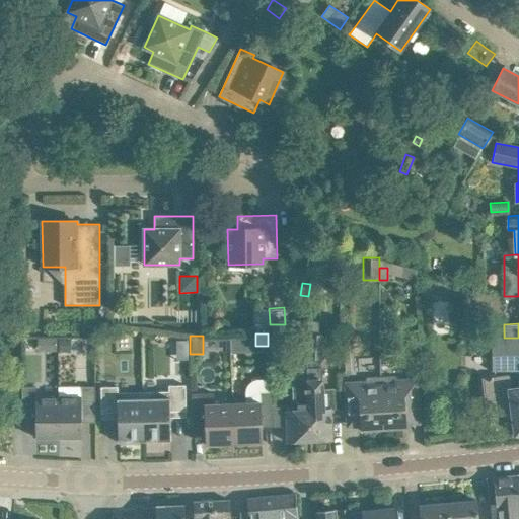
[(70,337),(59,337),(59,350),(70,350),(70,337)]
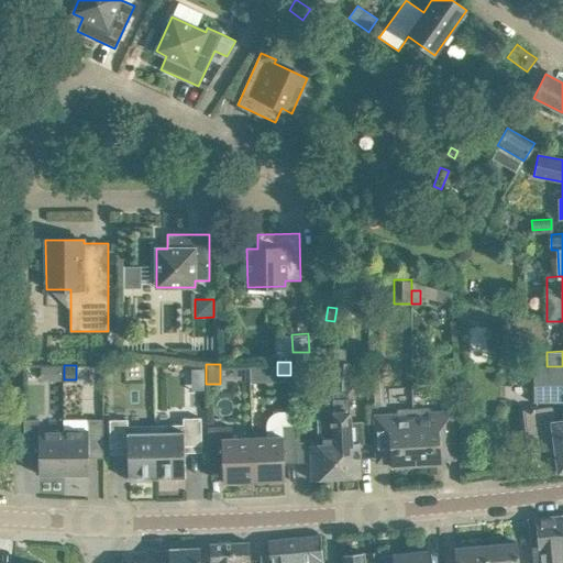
[(562,366),(547,366),(533,366),(534,401),(562,400),(562,366)]
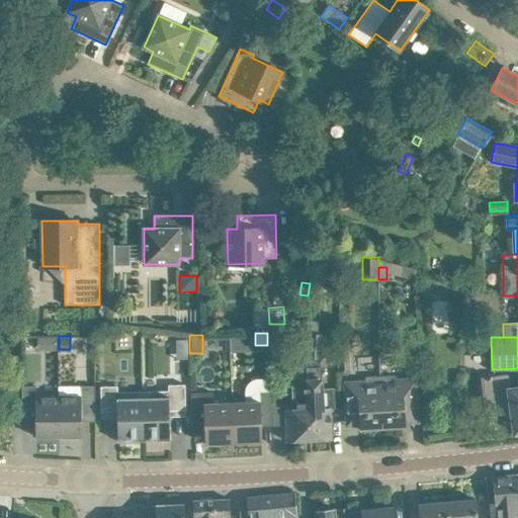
[(420,368),(419,346),(407,347),(408,369),(420,368)]
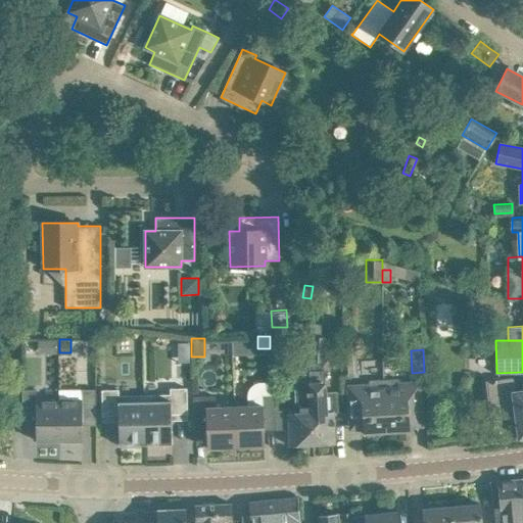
[(354,376),(353,353),(341,353),(342,376),(354,376)]
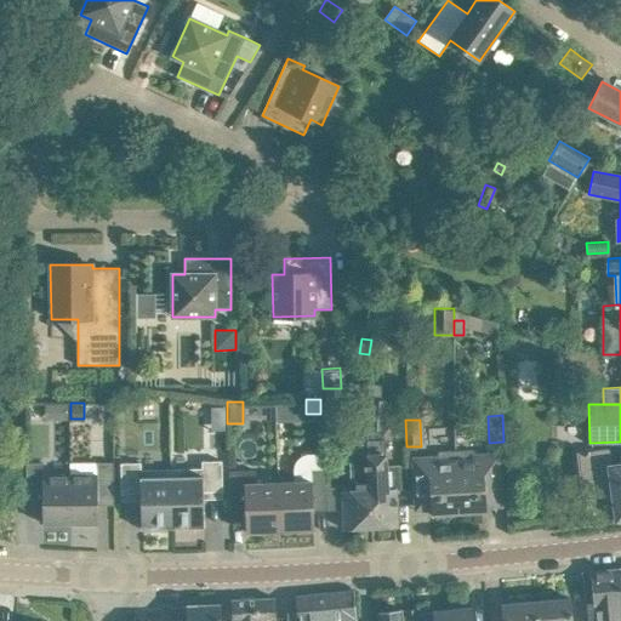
[(402,490),(402,483),(400,465),(386,466),(385,439),(366,440),(371,528),(398,527),(396,490),(402,490)]
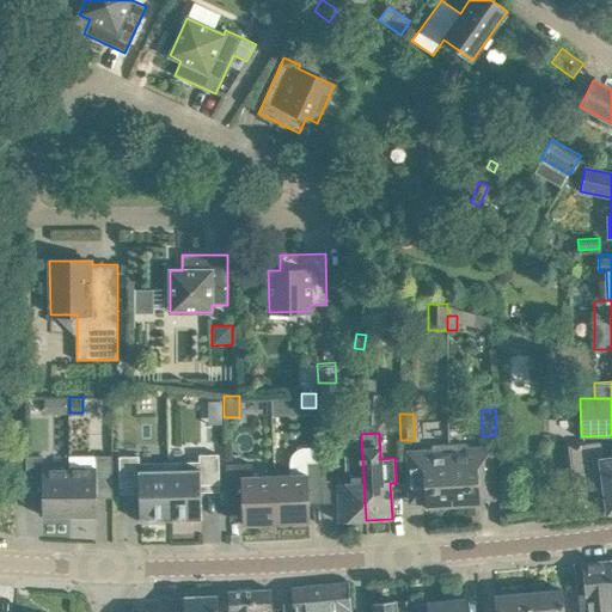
[(366,520),(361,434),(344,435),(346,471),(349,473),(350,482),(337,482),(338,497),(340,521),(366,520)]
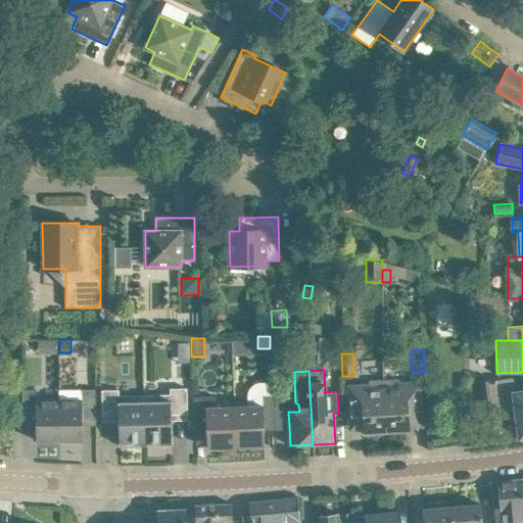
[(522,436),(522,391),(515,392),(513,377),(486,380),(491,420),(517,417),(520,437),(522,436)]
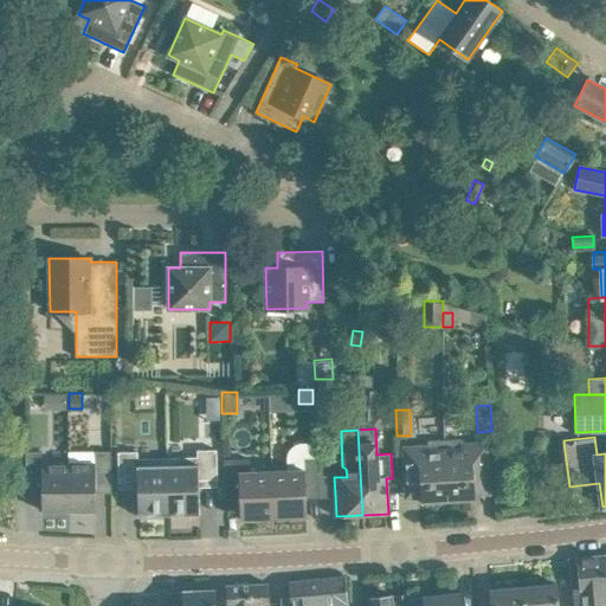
[(490,494),(489,469),(488,440),(459,443),(461,450),(445,450),(447,501),(475,500),(475,495),(490,494)]
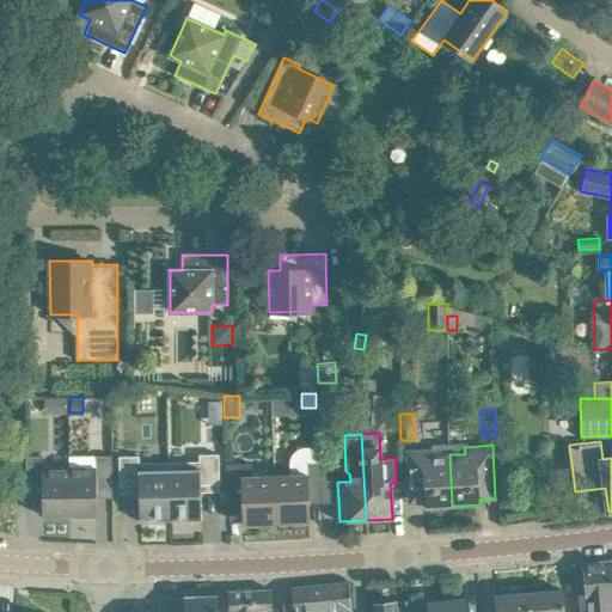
[(310,522),(308,493),(323,491),(322,460),(320,448),(304,450),(301,450),(299,451),(298,452),(295,453),(294,454),(293,457),(292,458),(291,460),(291,463),(291,475),(274,476),(276,524),(310,522)]
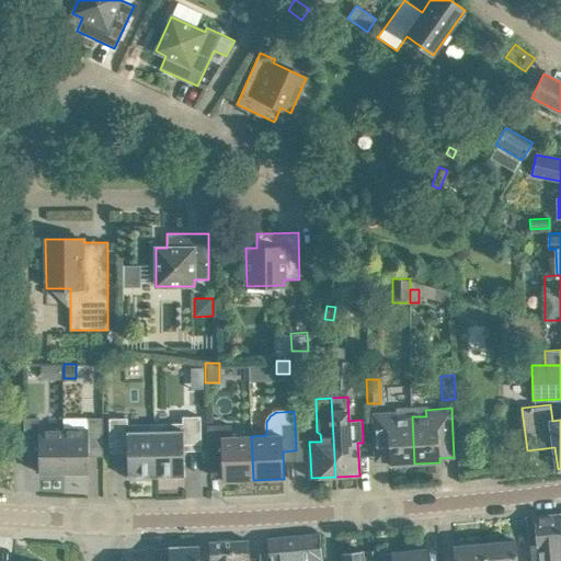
[(414,464),(412,416),(398,418),(398,411),(373,412),(375,461),(389,461),(389,465),(414,464)]
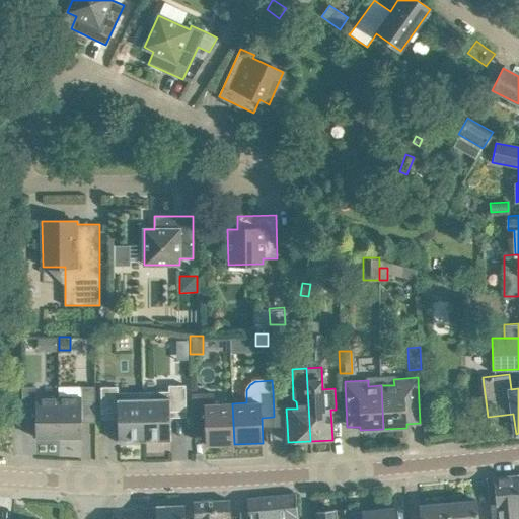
[(168,392),(143,393),(144,441),(170,441),(170,412),(187,411),(186,385),(168,385),(168,392)]
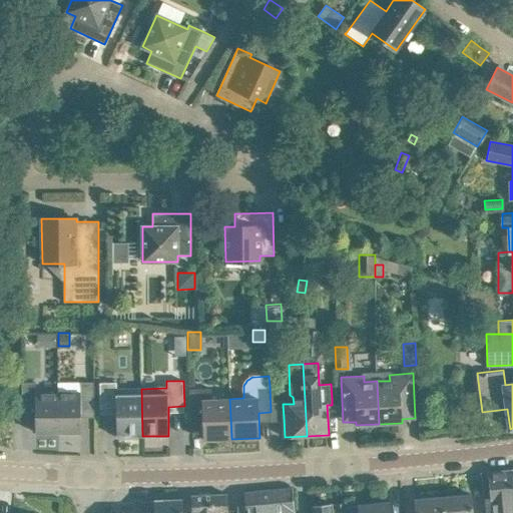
[(94,410),(94,382),(80,382),(80,392),(58,392),(58,433),(81,432),(81,411),(94,410)]
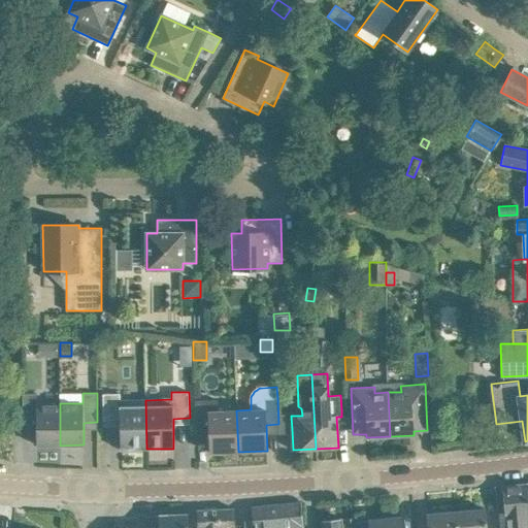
[(146,449),(145,400),(120,401),(120,393),(102,394),(103,420),(120,420),(120,450),(146,449)]
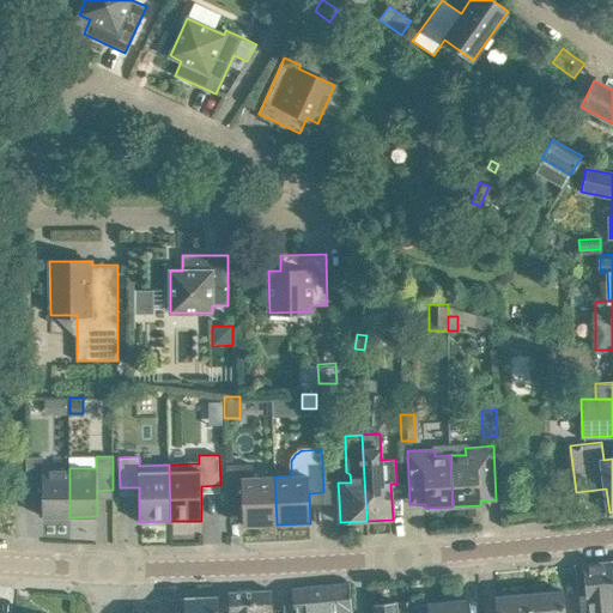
[(70,517),(70,468),(42,469),(42,457),(26,457),(26,491),(42,491),(42,517),(70,517)]
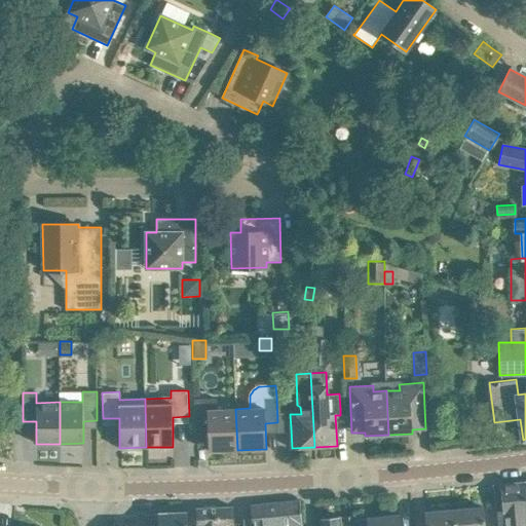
[(237,450),(235,409),(217,410),(216,399),(194,400),(195,426),(208,425),(209,451),(237,450)]
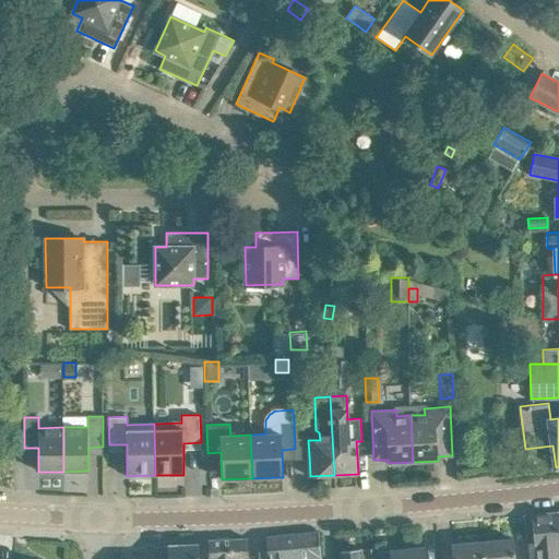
[(558,558),(558,538),(557,512),(531,514),(534,536),(535,549),(543,549),(543,558),(558,558)]
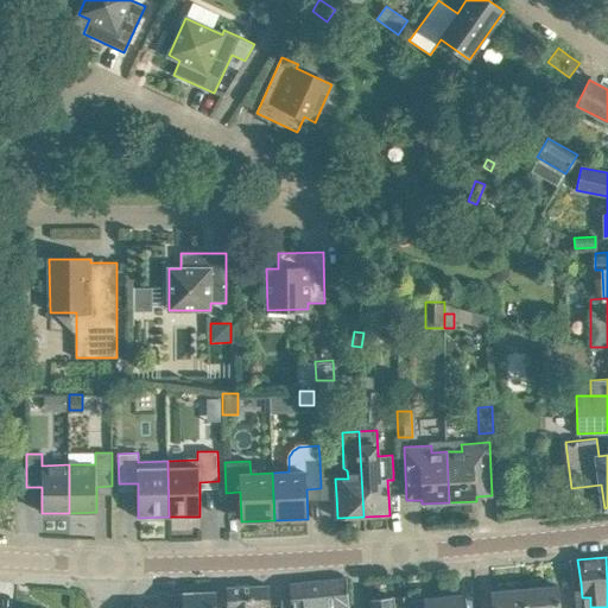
[(349,607),(349,602),(347,578),(306,582),(308,607),(349,607)]
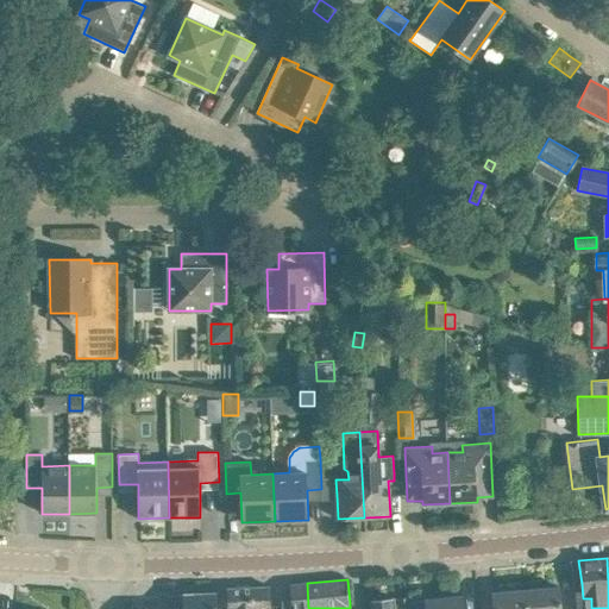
[(308,608),(307,583),(289,585),(292,604),(282,606),(282,608),(308,608)]
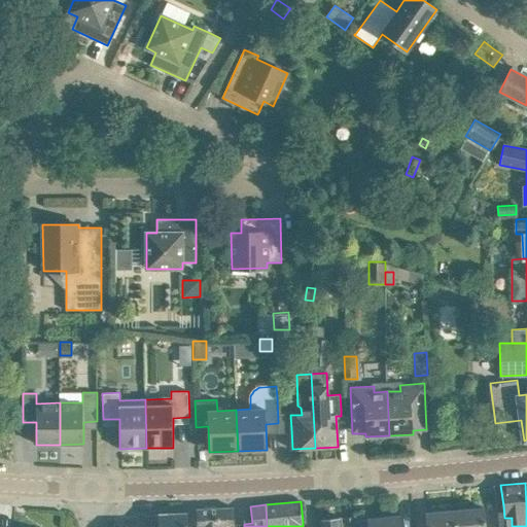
[(234,526),(234,507),(197,508),(197,526),(234,526)]
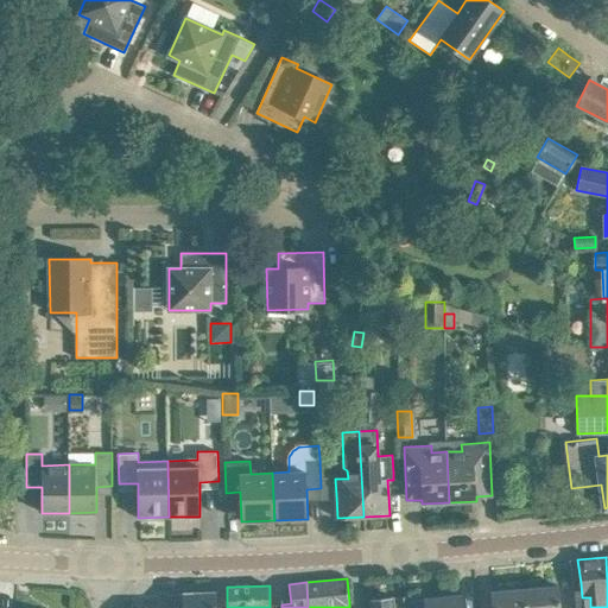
[(559,607),(558,586),(524,589),(525,607),(559,607)]
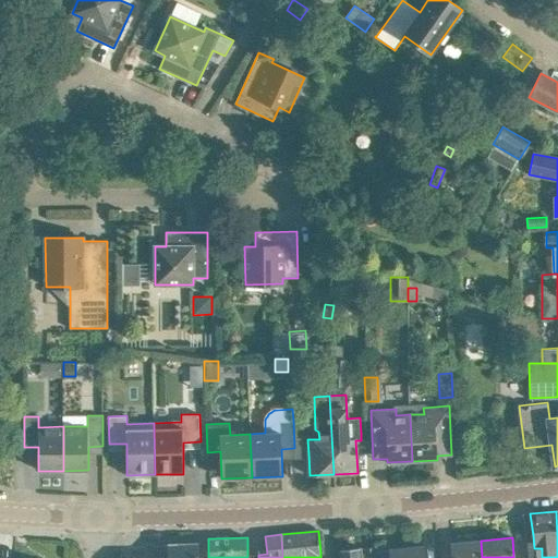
[(482,557),(481,541),(450,543),(451,557),(482,557)]
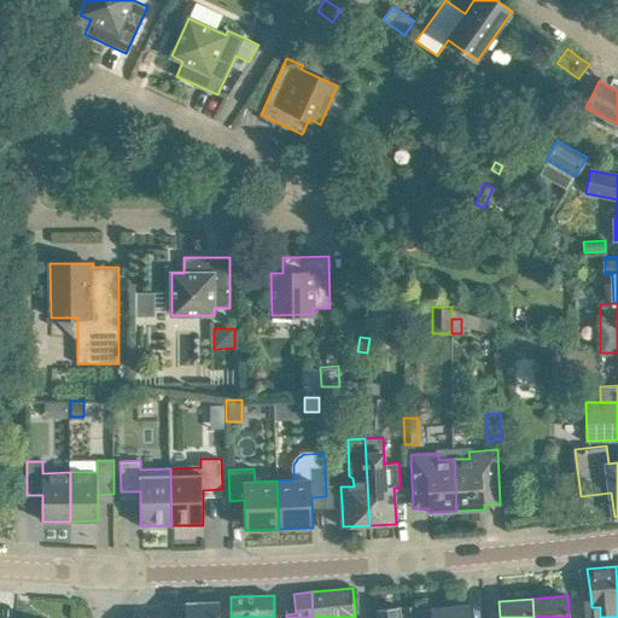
[(219,617),(219,602),(187,604),(187,617),(219,617)]
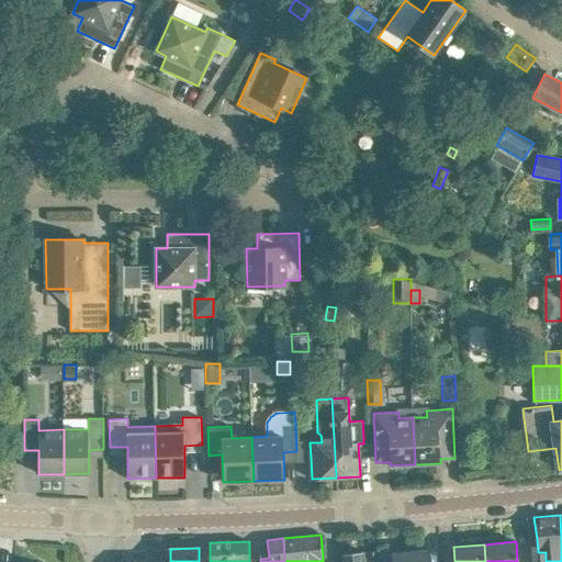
[(426,561),(425,550),(393,552),(393,561),(426,561)]
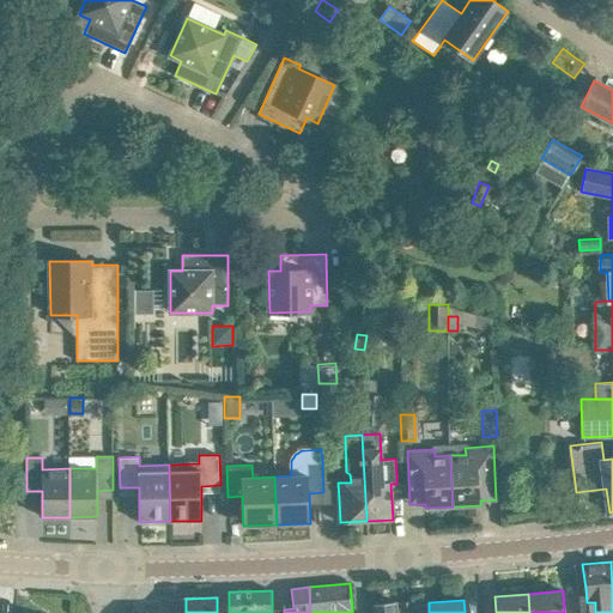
[(412,612),(412,601),(400,602),(400,612),(412,612)]
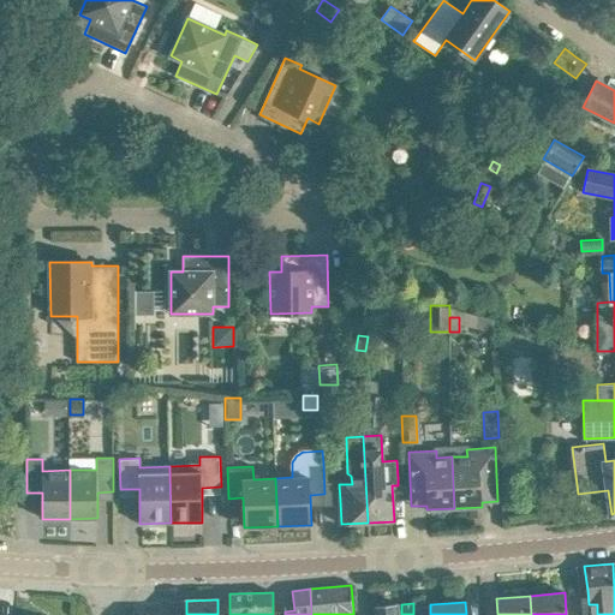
[(399,614),(398,604),(372,607),(374,614),(399,614)]
